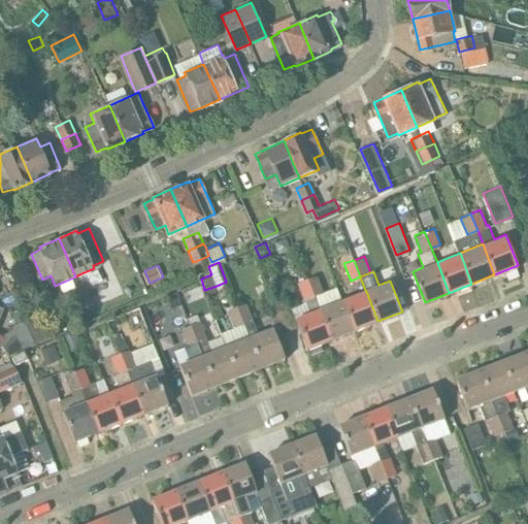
[(307,277),(315,294),(324,291),(317,273),(307,277)]
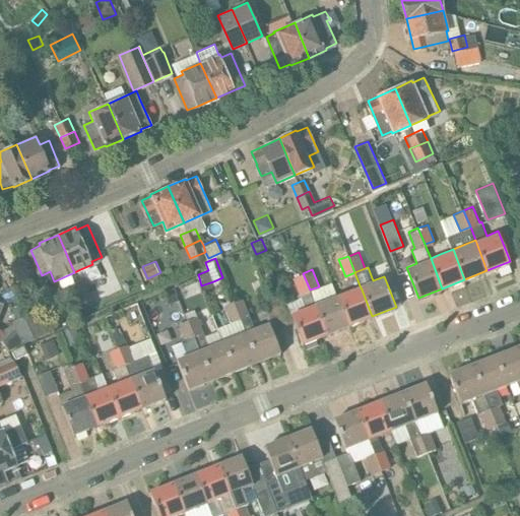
[(315,304),(310,289),(303,273),(293,277),(305,307),(291,313),(295,319),(304,342),(327,333),(315,304)]
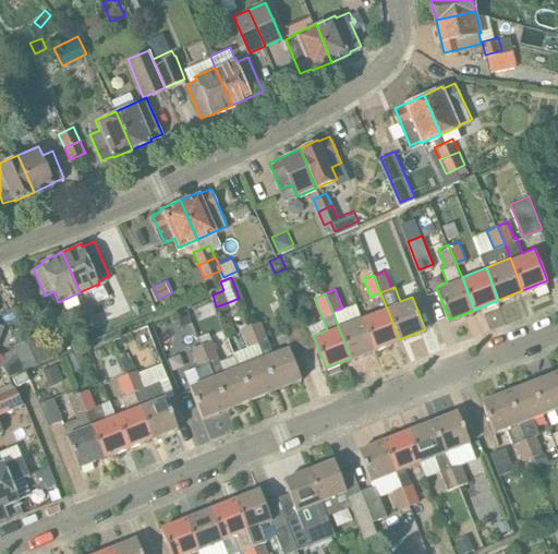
[(89,298),(83,300),(75,304),(81,316),(97,310),(91,297),(89,298)]
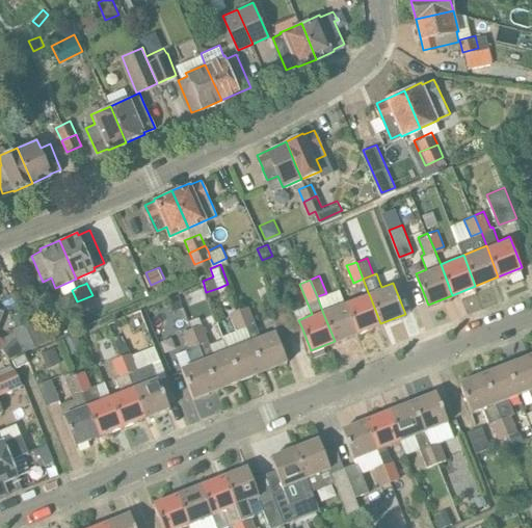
[(357,332),(380,323),(370,296),(368,292),(358,296),(345,301),(357,332)]
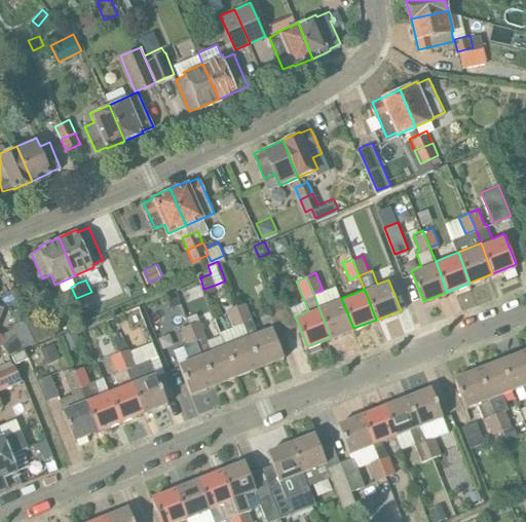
[(76,298),(81,310),(83,310),(97,304),(91,292),(76,298)]
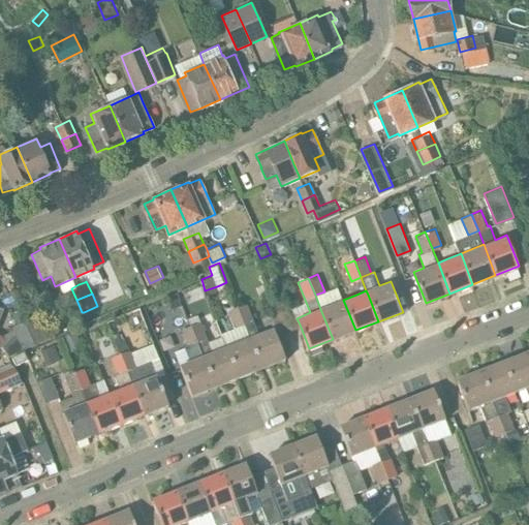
[(178,297),(168,300),(172,308),(181,304),(178,297)]
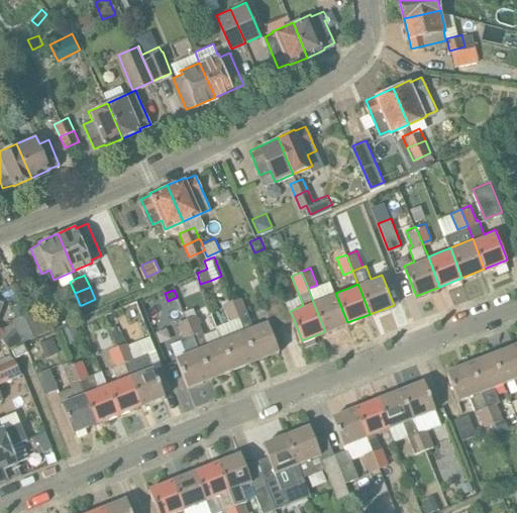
[(325,331),(347,322),(335,293),(313,302),(325,331)]
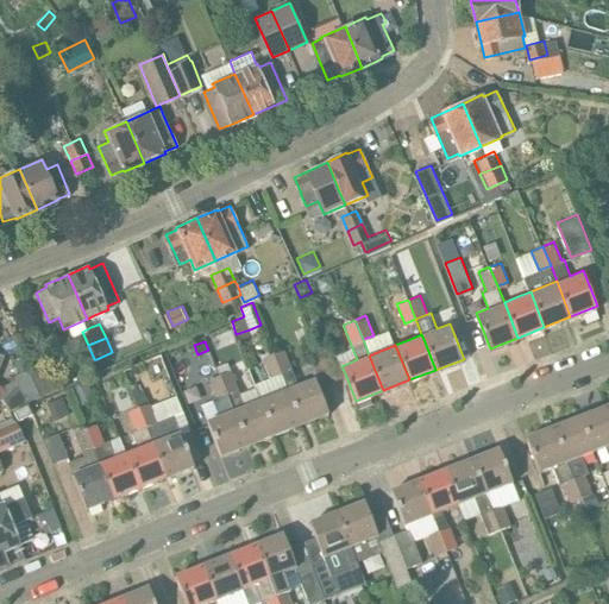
[(284,347),(274,352),(281,371),(293,366),(284,347)]
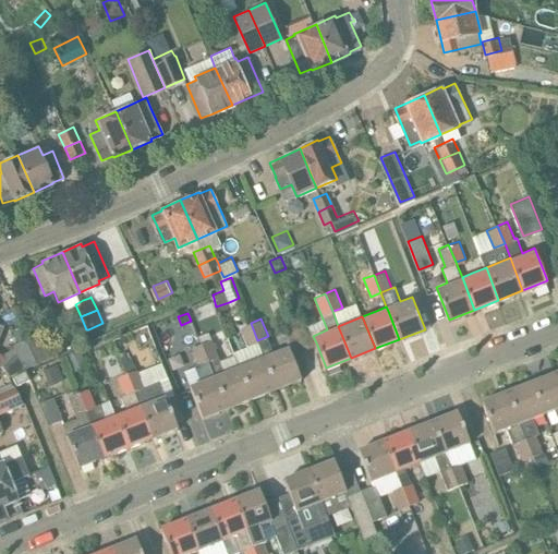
[(252,396),(276,387),(267,363),(263,354),(257,340),(251,323),(240,326),(247,345),(232,350),(239,364),(240,365),(240,366),(252,396)]
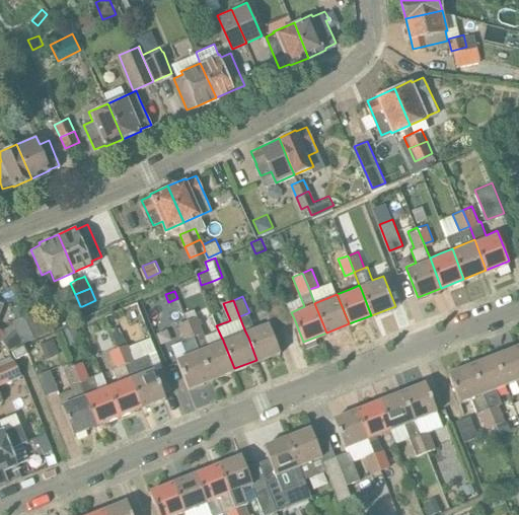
[(142,303),(128,305),(131,320),(145,317),(142,303)]
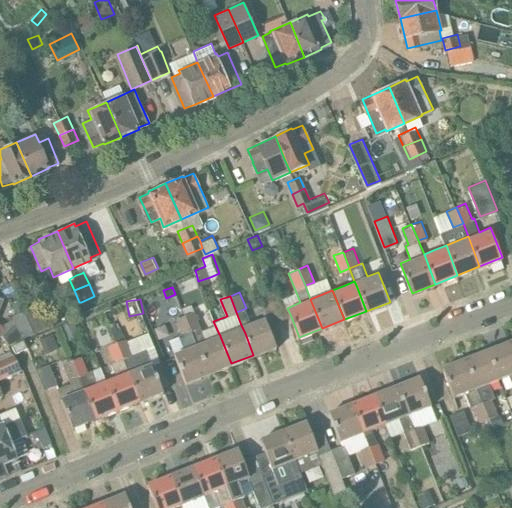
[(25,309),(35,331),(48,325),(38,303),(25,309)]
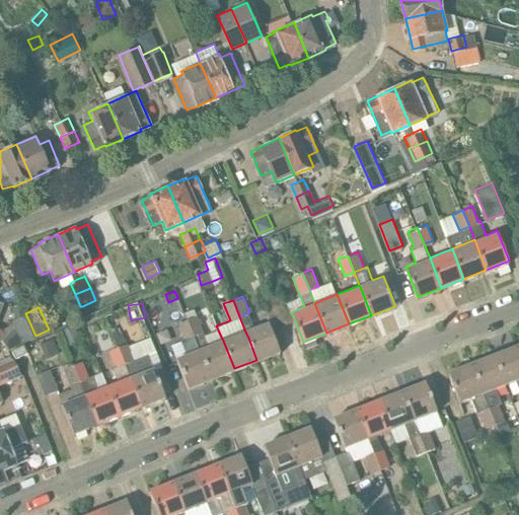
[(187,317),(188,318),(196,314),(194,308),(184,311),(187,317)]
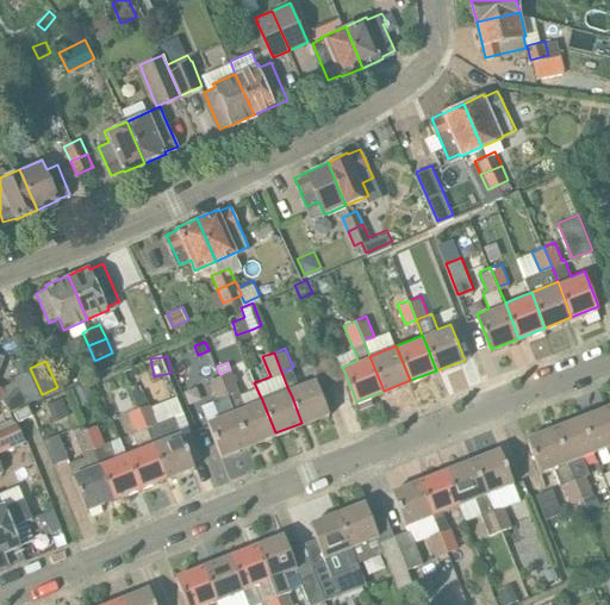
[(10,409),(42,394),(30,368),(14,374),(16,379),(2,386),(0,385),(0,397),(4,399),(10,409)]
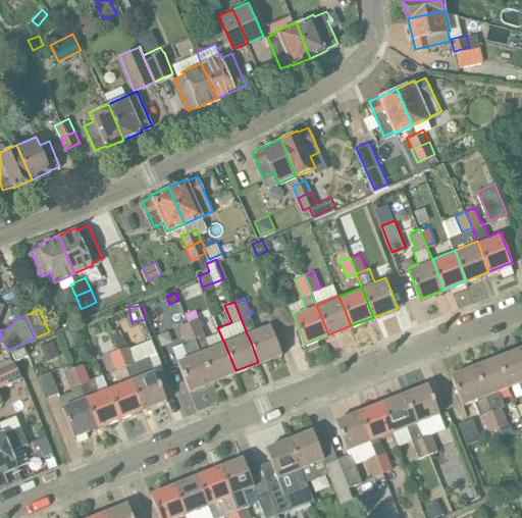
[(199,315),(197,316),(189,320),(202,352),(203,351),(214,379),(236,370),(224,343),(224,342),(223,341),(210,346),(199,315)]
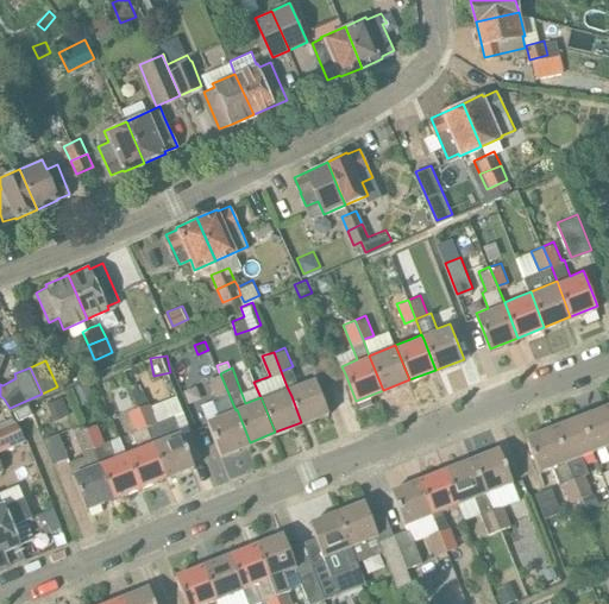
[(220,453),(250,442),(237,409),(236,410),(220,373),(219,372),(209,377),(223,411),(207,419),(220,453)]
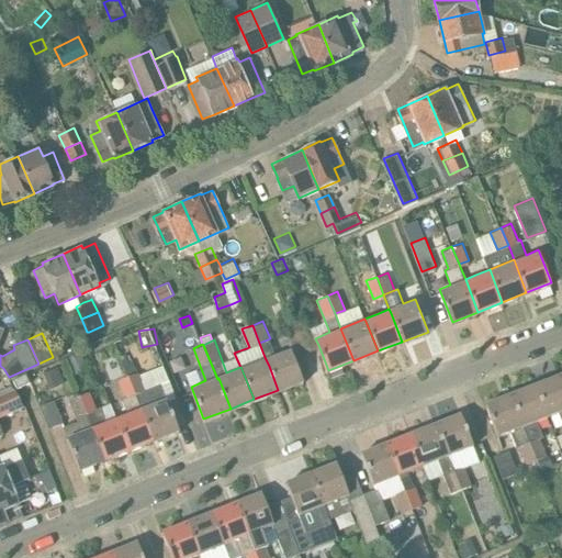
[(303,380),(293,355),(290,347),(276,354),(265,357),(269,366),(278,390),(303,380)]
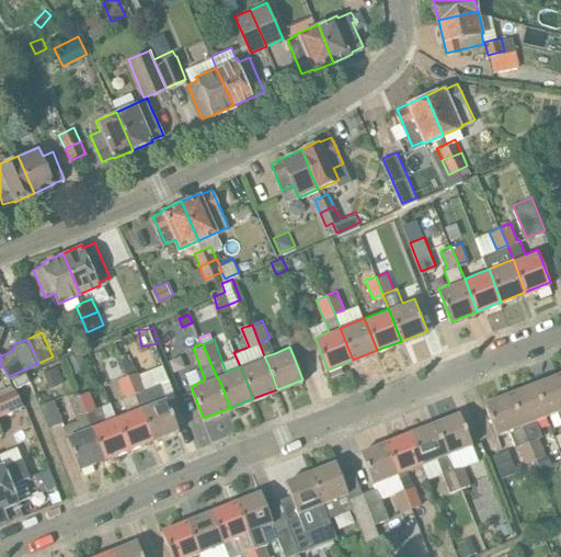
[(73,373),(87,367),(79,351),(66,356),(73,373)]
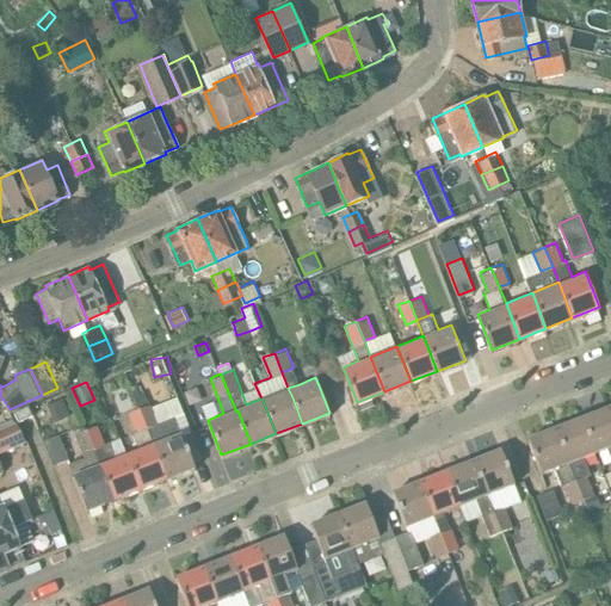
[(140,407),(167,476),(195,465),(174,415),(158,422),(156,421),(158,421),(150,402),(148,403),(143,389),(133,393),(137,407),(140,407)]
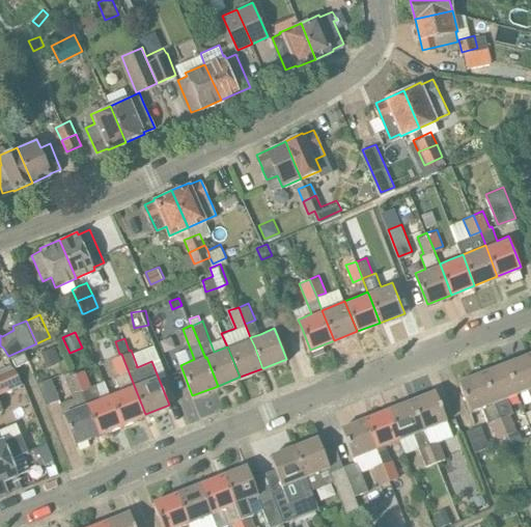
[(63,359),(56,343),(43,350),(50,365),(63,359)]
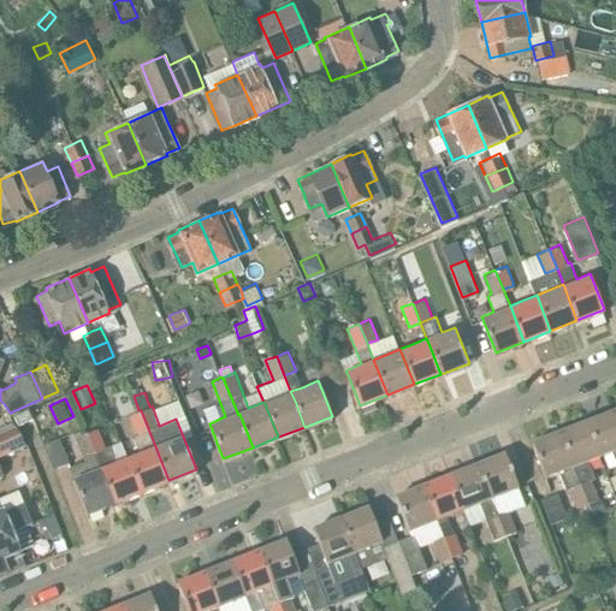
[(18,422),(33,416),(28,407),(15,413),(18,422)]
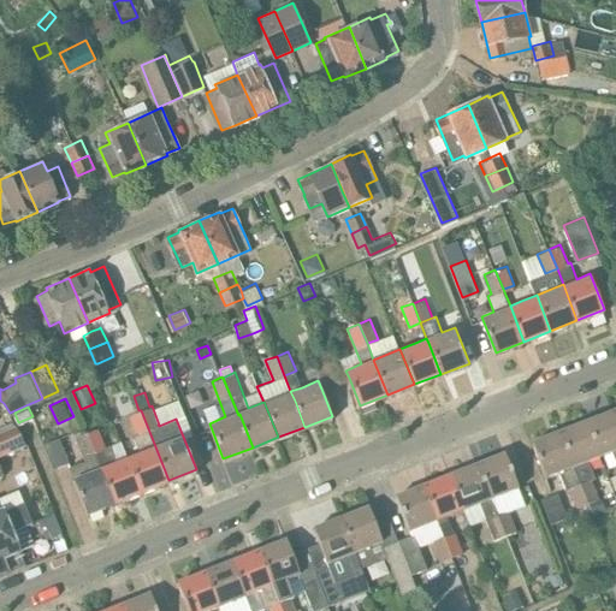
[(615,414),(614,409),(586,420),(600,456),(612,451),(615,460),(615,414)]
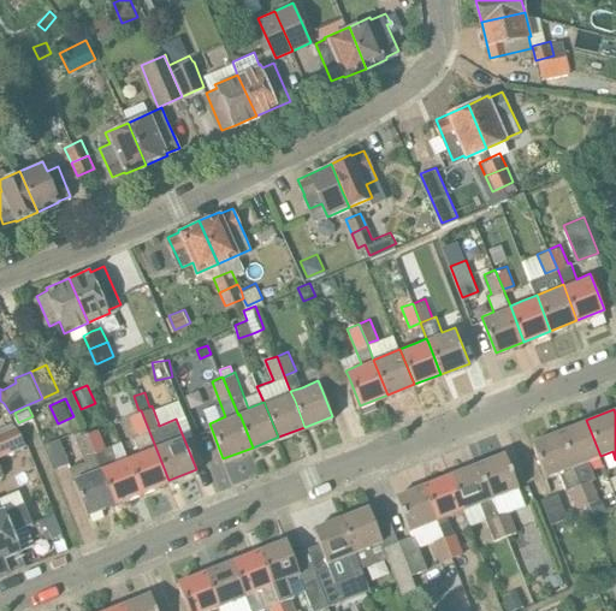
[(142,491),(169,480),(141,410),(138,410),(129,415),(137,433),(134,434),(140,451),(128,456),(142,491)]
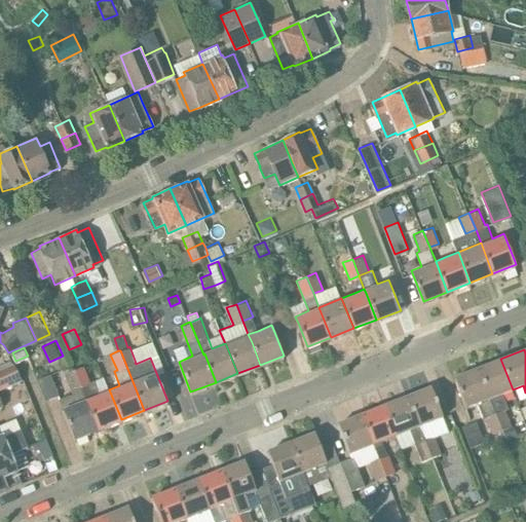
[(13,364),(11,358),(0,362),(0,387),(2,386),(22,379),(15,363),(13,364)]
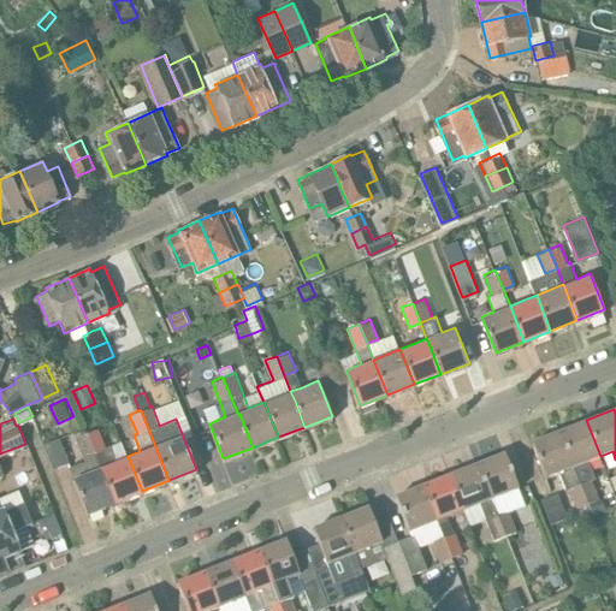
[(588,461),(600,456),(586,420),(560,431),(587,502),(590,500),(598,497),(592,480),(596,479),(588,461)]
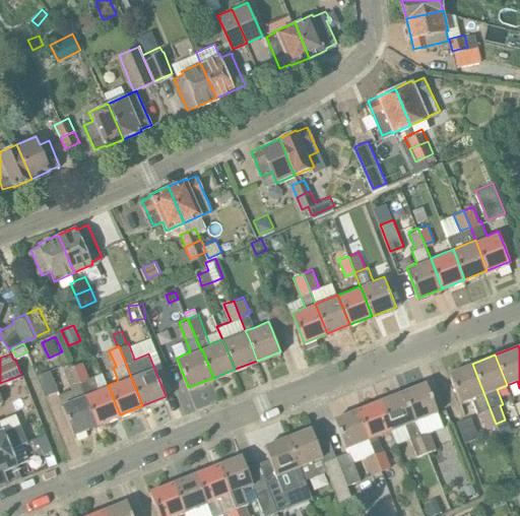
[(120,414),(108,385),(99,389),(93,375),(89,377),(83,361),(74,365),(98,424),(120,414)]
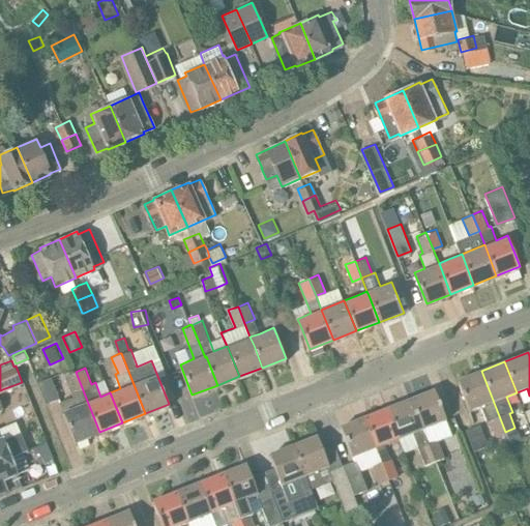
[(496,436),(505,432),(481,371),(458,380),(470,411),(480,407),(487,421),(490,420),(496,436)]
